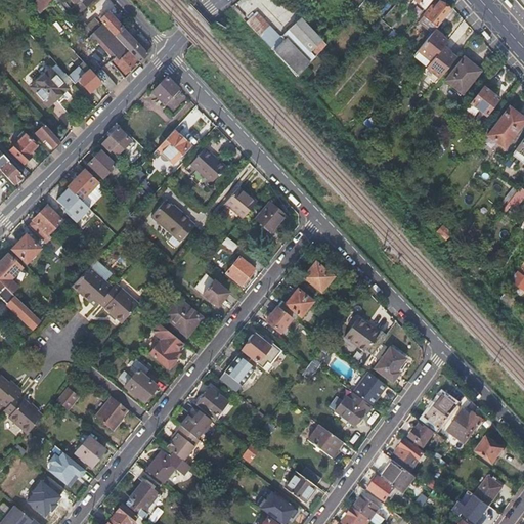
[(40,0),(34,6),(40,12),(53,0),(40,0)]
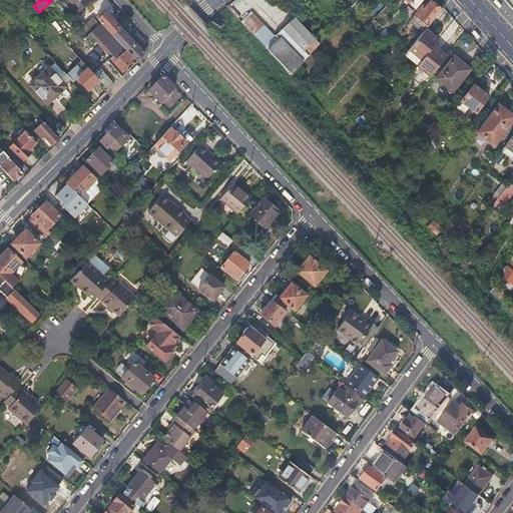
[(78,12),(91,0),(70,0),(74,3),(72,5),(78,12)]
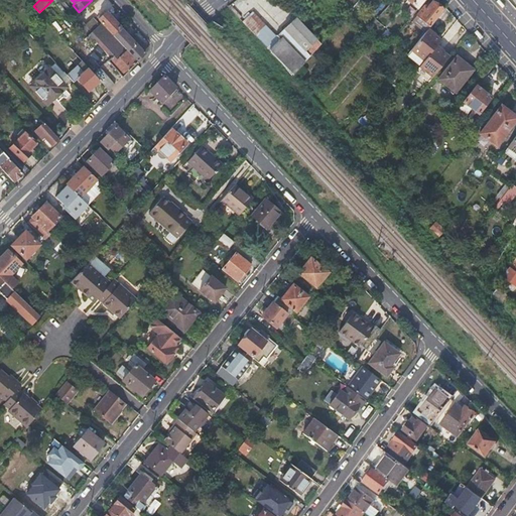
[(424,0),(404,0),(416,10),(424,0)]
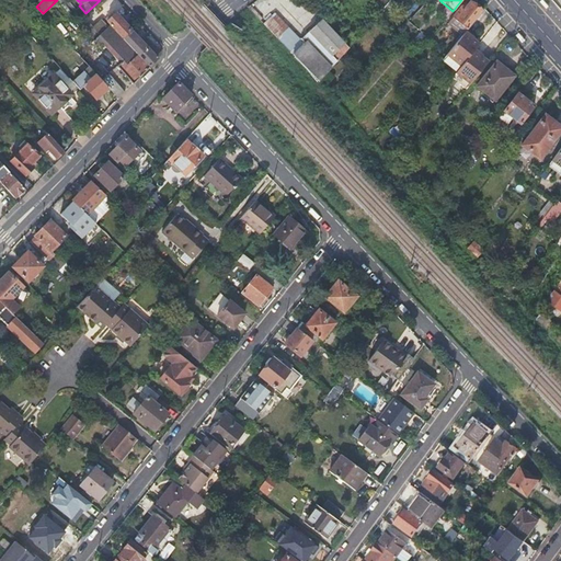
[(447,22),(461,35),(464,33),(481,12),(469,1),(464,8),(461,6),(447,22)]
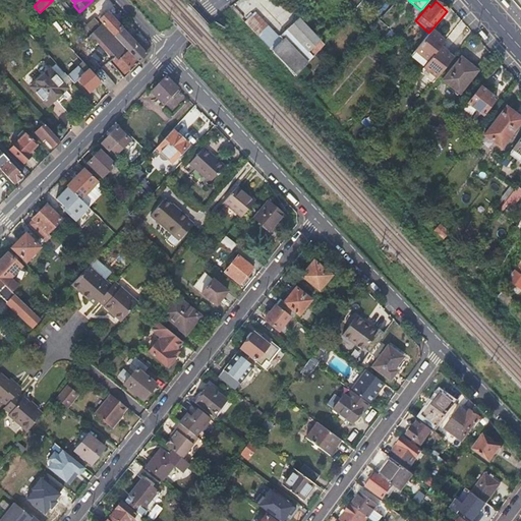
[(391,6),(387,11),(391,15),(395,9),(391,6)]
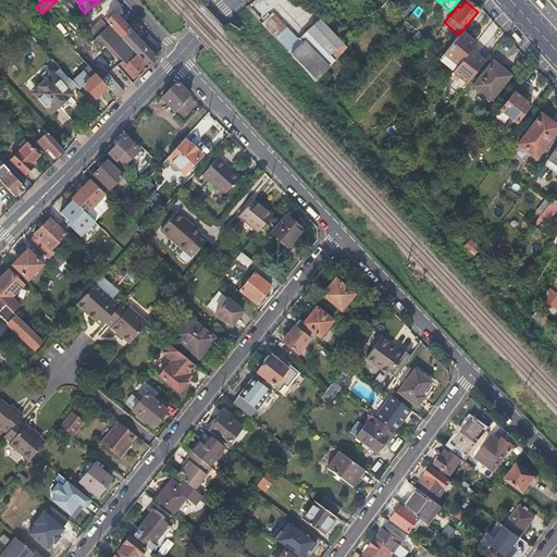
[(418,16),(422,21),(426,15),(430,12),(424,7),(422,10),(418,16)]
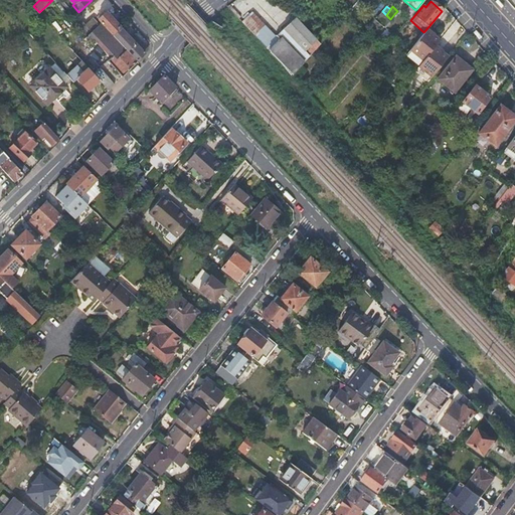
[(102,22),(112,34),(120,27),(107,11),(106,12),(100,17),(99,19),(102,22)]
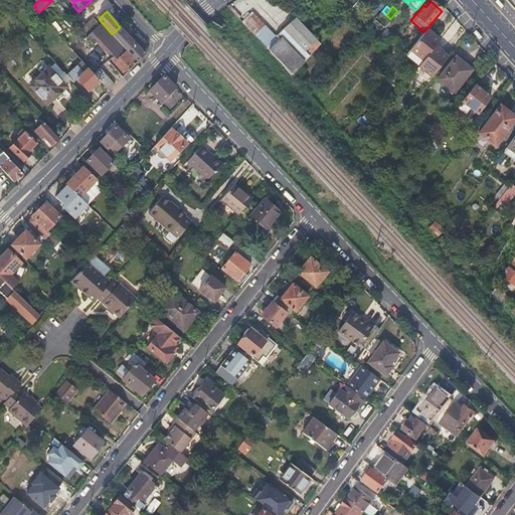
[(249,14),(240,22),(267,49),(276,41),(249,14)]
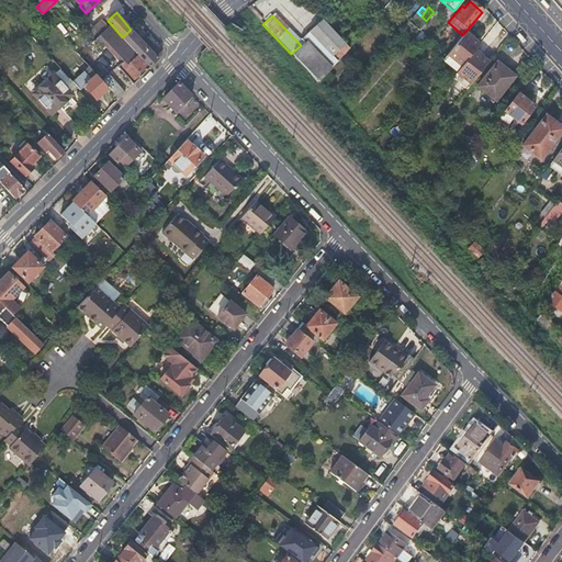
[(307,31),(336,62),(347,48),(321,19),(307,31)]
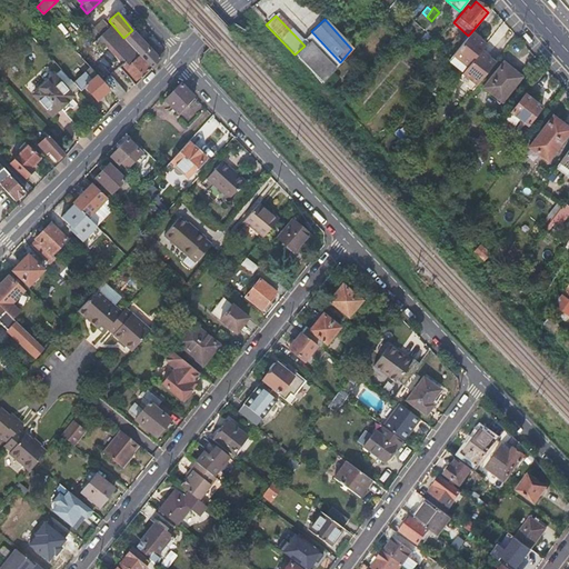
[(412,19),(409,23),(415,28),(420,22),(416,19),(412,19)]
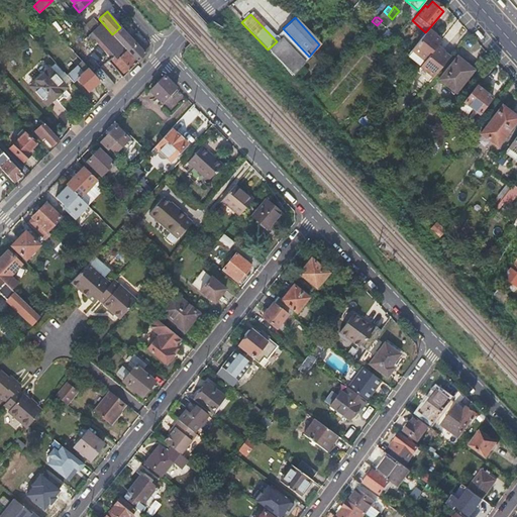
[(93,18),(86,25),(91,30),(98,23),(93,18)]
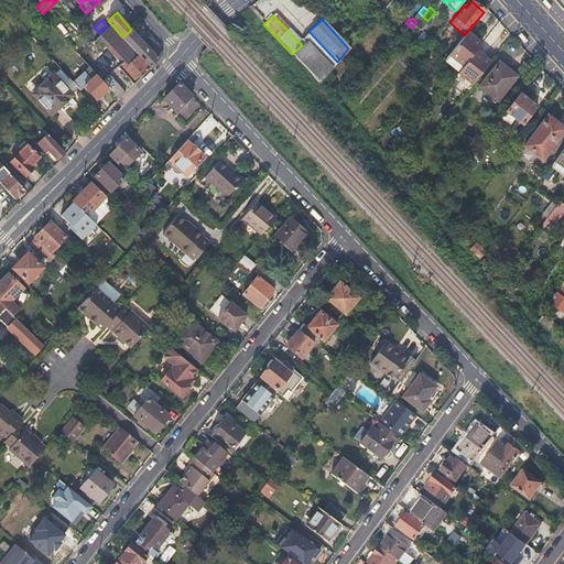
[(144,26),(141,23),(125,39),(150,67),(162,55),(149,40),(144,44),(136,34),(144,26)]
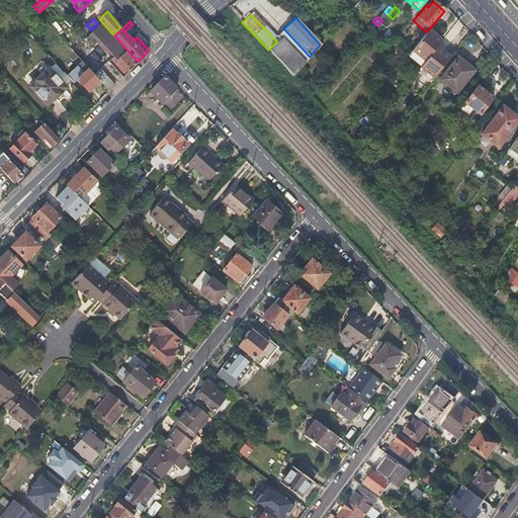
[(138,62),(114,35),(112,34),(102,22),(92,31),(86,36),(91,42),(95,38),(112,58),(108,61),(122,77),(138,62)]
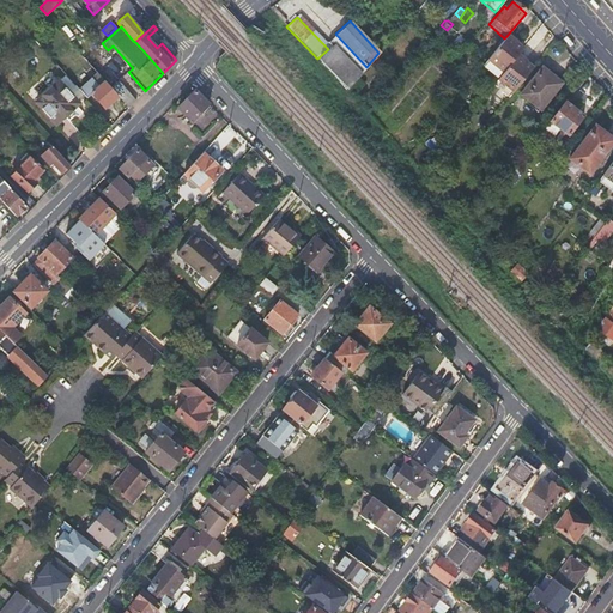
[(99,28),(92,34),(102,43),(109,37),(108,36),(102,30),(99,28)]
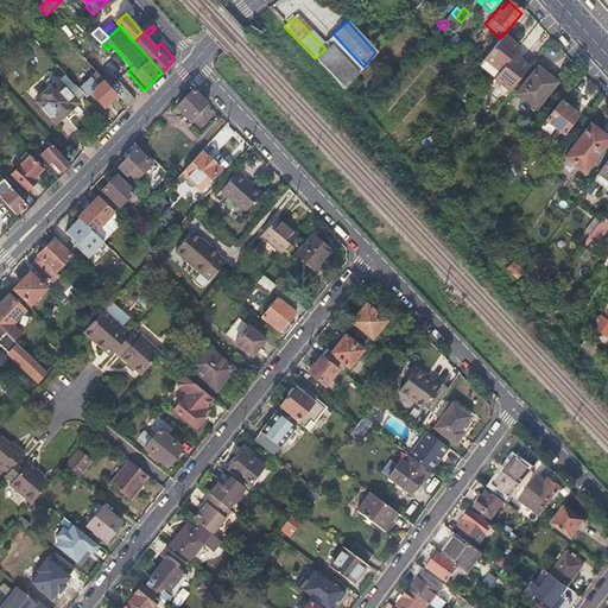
[(500,38),(481,61),(496,73),(512,55),(517,49),(502,36),(500,38)]
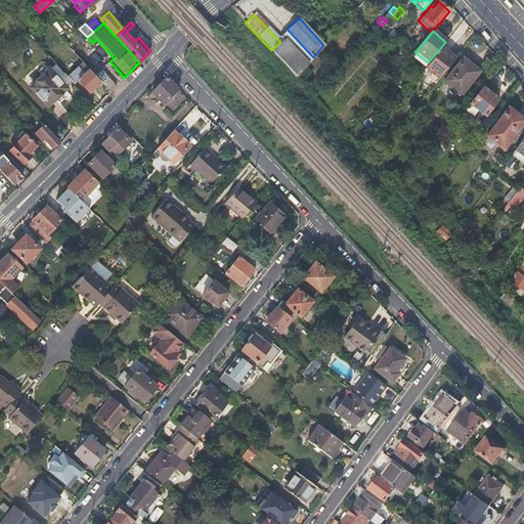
[(280,42),(271,50),(292,72),(296,76),(305,66),(281,41),(280,42)]
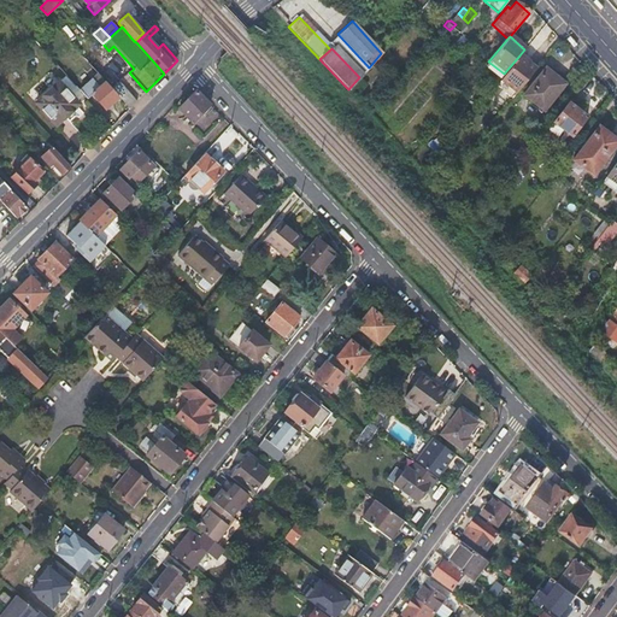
[(504,74),(499,80),(515,93),(535,69),(519,56),(504,74)]
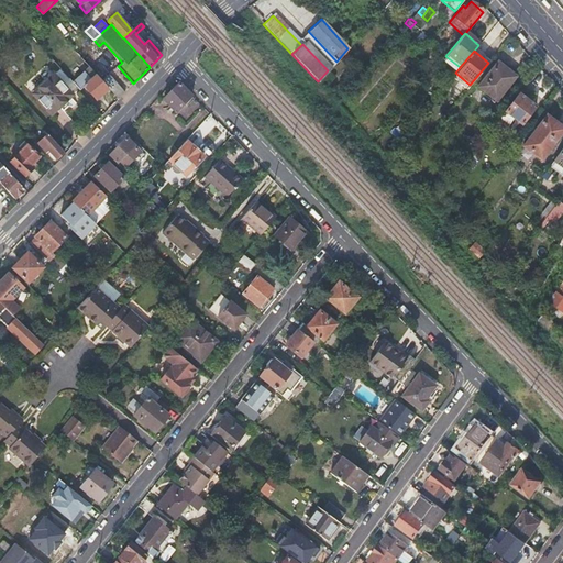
[(497,63),(478,86),(495,100),(515,76),(497,63)]
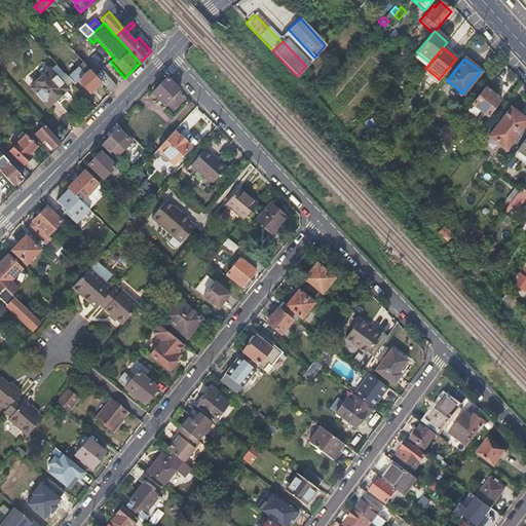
[(79,68),(69,77),(75,84),(79,80),(89,92),(102,82),(96,75),(90,70),(85,74),(79,68)]
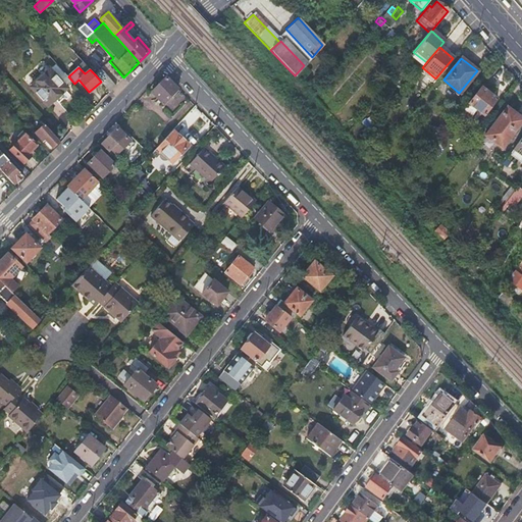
[(101,82),(110,92),(116,86),(101,68),(95,74),(101,82)]
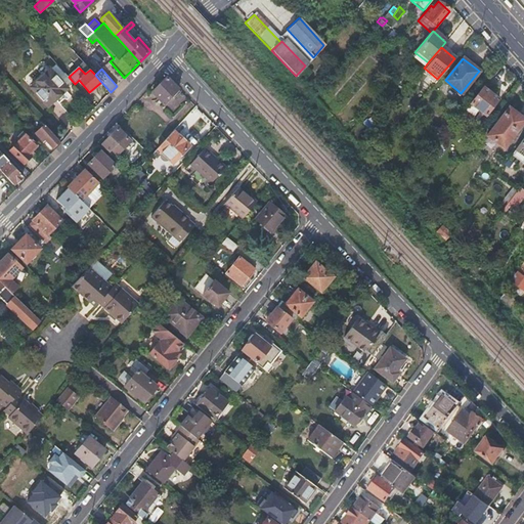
[(50,70),(32,87),(48,106),(69,88),(50,70)]
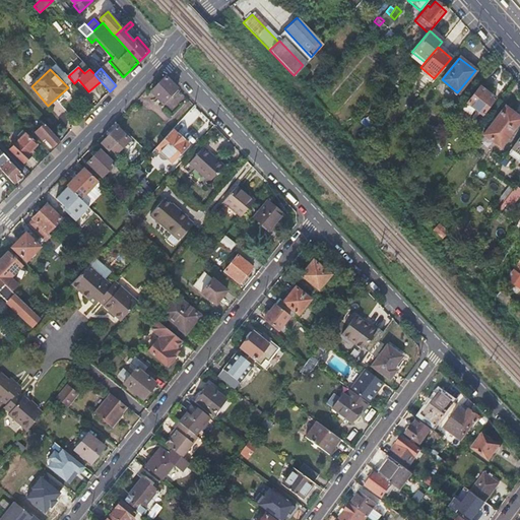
[(163,103),(177,87),(166,76),(165,76),(150,90),(163,103)]
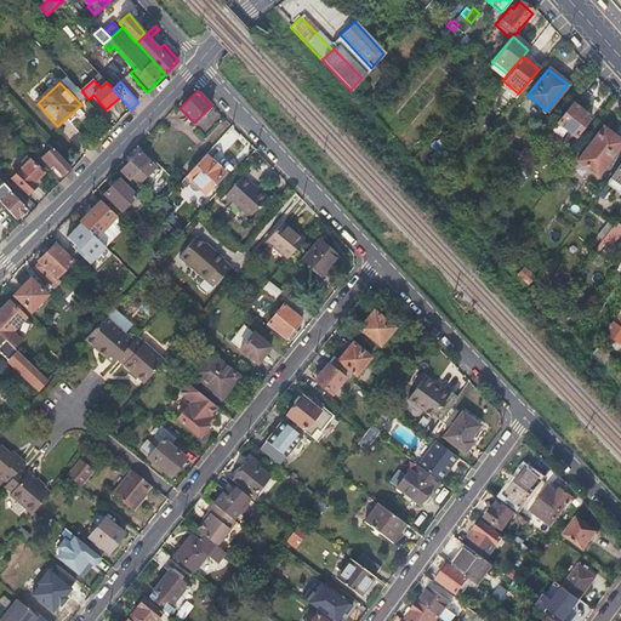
[(573,103),(558,123),(575,137),(591,118),(573,103)]
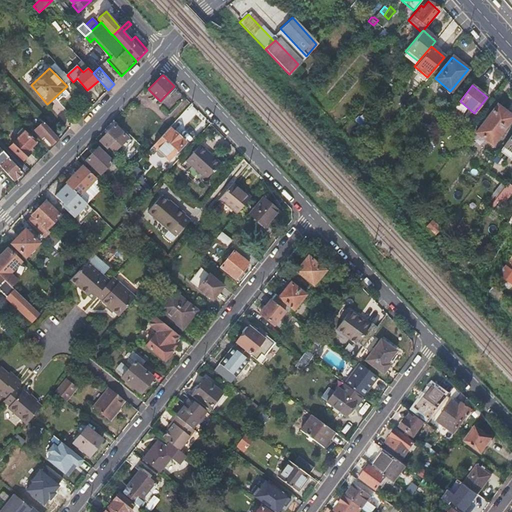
[(511,117),(511,115),(497,104),(486,118),(475,131),(492,145),(511,117)]
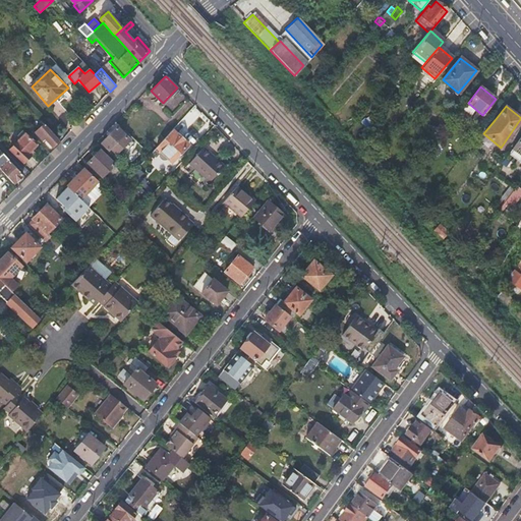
[(59,139),(44,123),(36,131),(43,139),(45,137),(53,147),(59,139)]
